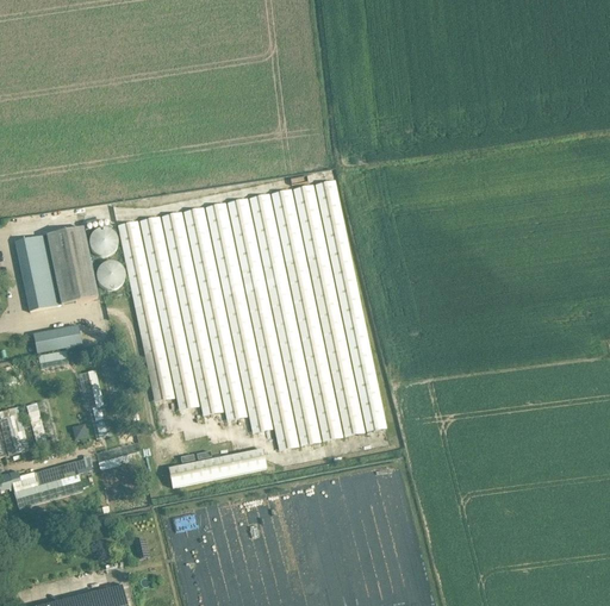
[(29,311),(98,297),(83,226),(14,241),(29,311)]
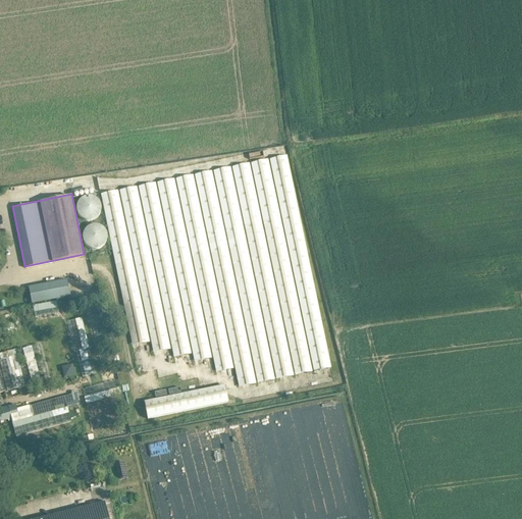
[(76,204),(76,206),(76,207),(76,208),(76,210),(77,211),(77,212),(79,213),(80,215),(81,216),(82,217),(83,217),(85,218),(86,218),(87,219),(89,219),(90,219),(92,218),(93,218),(94,218),(95,217),(96,216),(97,215),(98,214),(99,213),(100,212),(100,210),(101,209),(101,208),(101,206),(101,205),(100,204),(100,202),(99,201),(99,200),(98,199),(97,198),(96,197),(95,196),(93,196),(92,195),(91,195),(89,195),(88,195),(86,195),(85,195),(84,196),(83,196),(81,197),(80,198),(80,199),(79,200),(77,202),(77,203),(76,204)]
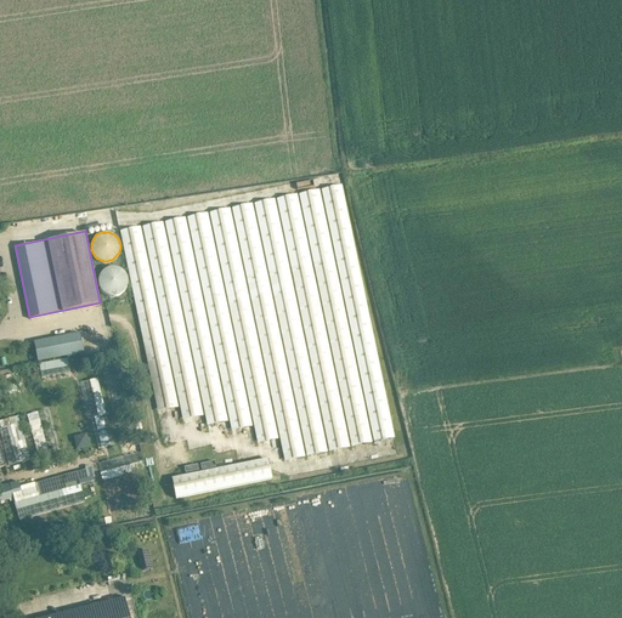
[(114,294),(116,294),(118,294),(119,293),(120,293),(122,292),(123,290),(124,289),(125,288),(126,285),(126,284),(128,283),(128,281),(128,279),(128,278),(126,276),(126,275),(125,273),(125,271),(124,270),(123,268),(122,268),(119,267),(118,266),(117,266),(116,266),(113,265),(112,265),(109,266),(108,266),(107,266),(106,267),(103,268),(102,270),(101,271),(101,272),(100,273),(99,275),(99,277),(99,278),(99,281),(99,282),(99,283),(100,285),(100,287),(101,288),(102,289),(102,290),(103,292),(105,292),(106,293),(108,294),(109,294),(111,294),(113,294),(114,294)]
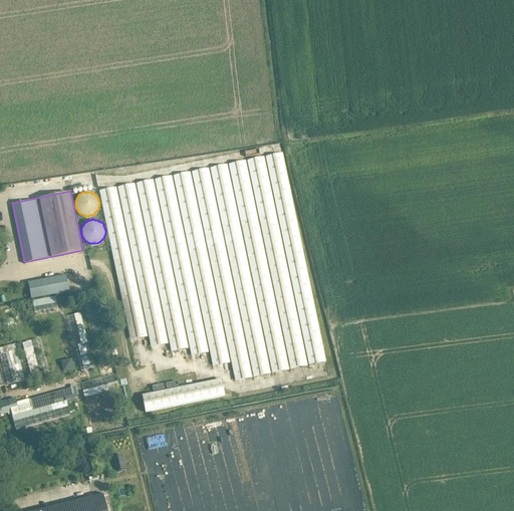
[(31,298),(69,290),(65,273),(27,280),(31,298)]
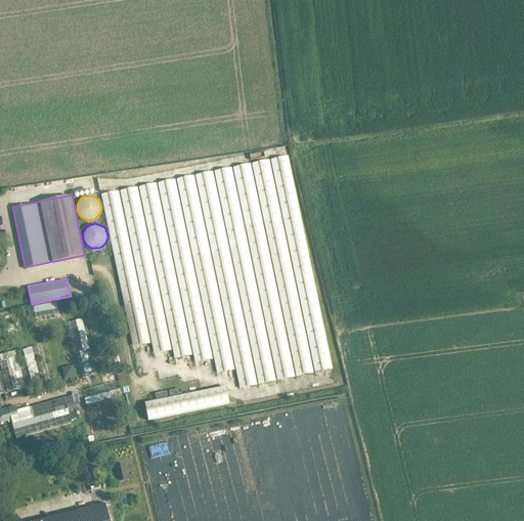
[(0,322),(2,322),(4,333),(12,331),(12,330),(14,329),(11,313),(0,315),(0,322)]
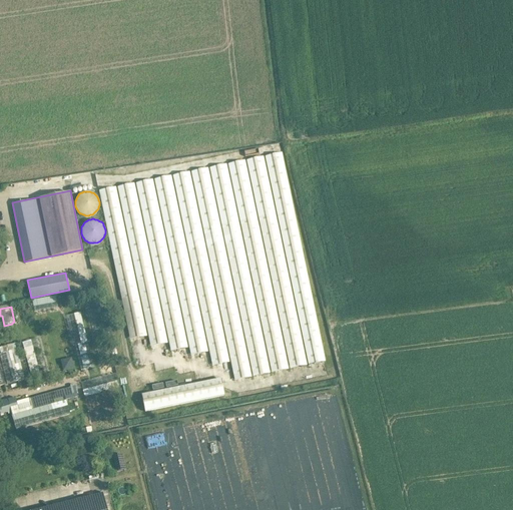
[(88,340),(81,310),(65,314),(73,344),(88,340)]
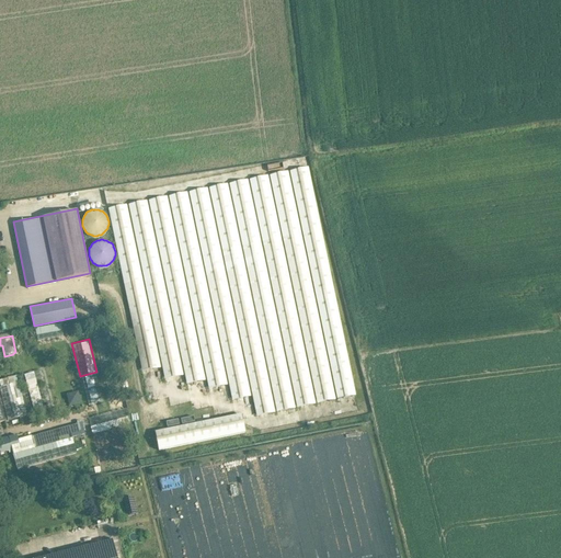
[(24,373),(34,410),(53,406),(43,367),(24,373)]
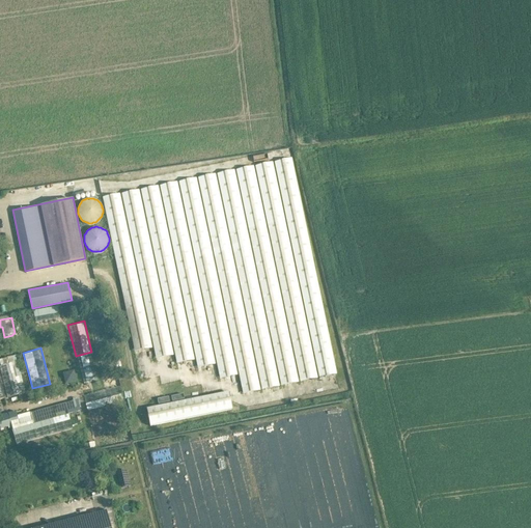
[(0,363),(0,367),(7,395),(31,389),(21,352),(0,357),(0,362),(0,364),(0,363)]
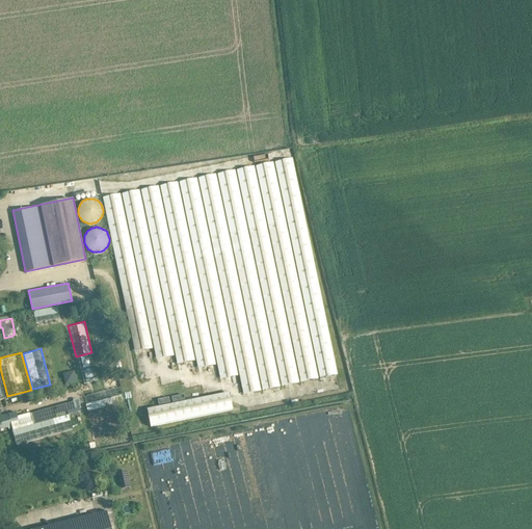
[(84,380),(96,379),(95,365),(84,366),(84,380)]
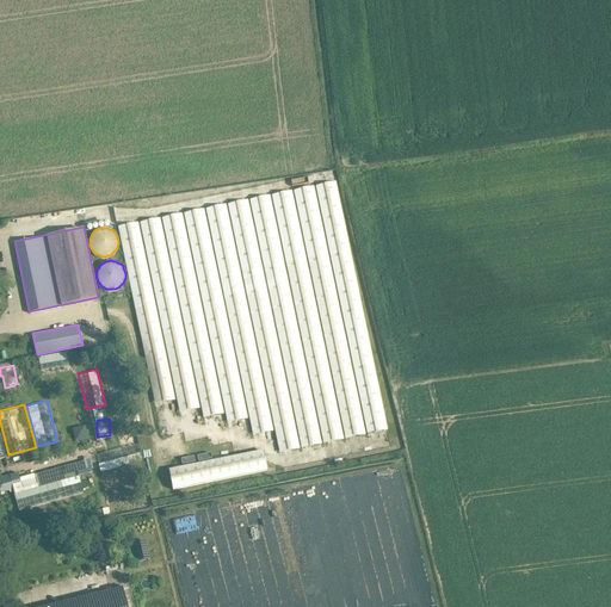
[(139,441),(98,451),(102,469),(142,458),(139,441)]
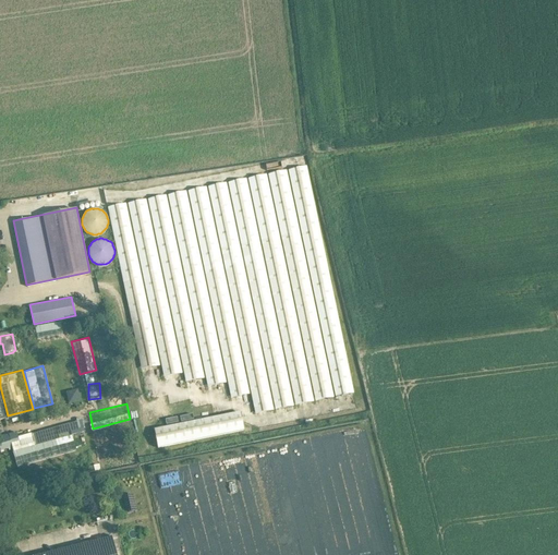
[(154,429),(158,445),(243,427),(239,411),(154,429)]
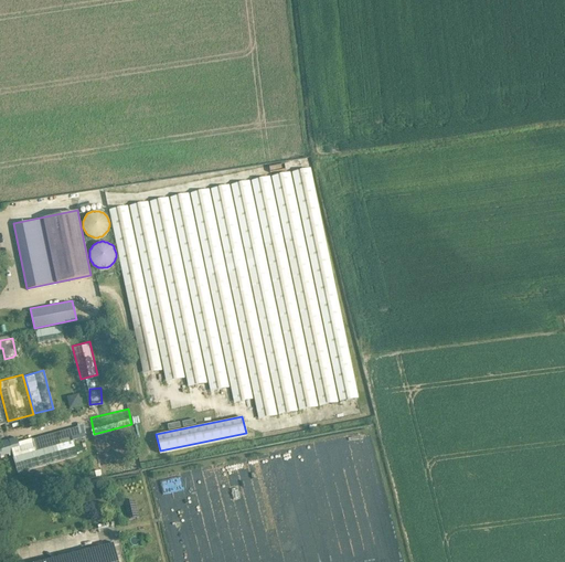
[(17,435),(0,439),(0,454),(12,451),(13,456),(85,435),(82,423),(18,441),(17,435)]
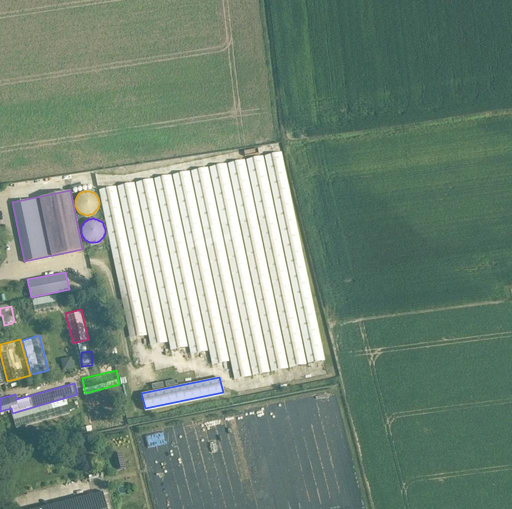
[(125,467),(121,452),(113,454),(117,469),(125,467)]
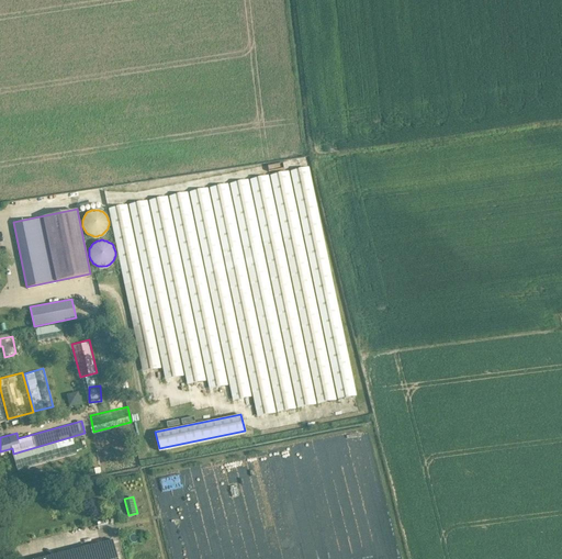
[(117,558),(113,539),(33,558),(117,558)]
